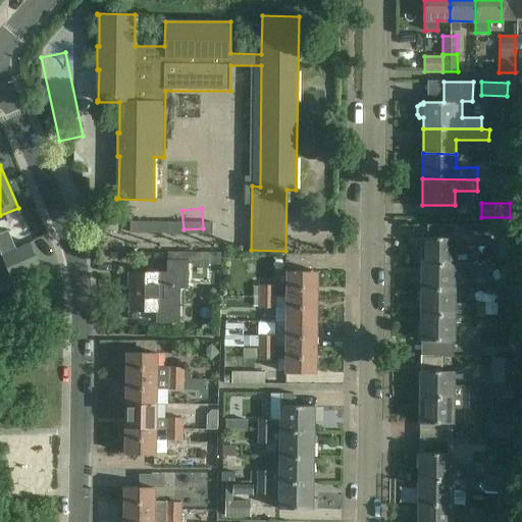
[(126,210),(128,226),(147,225),(145,209),(126,210)]
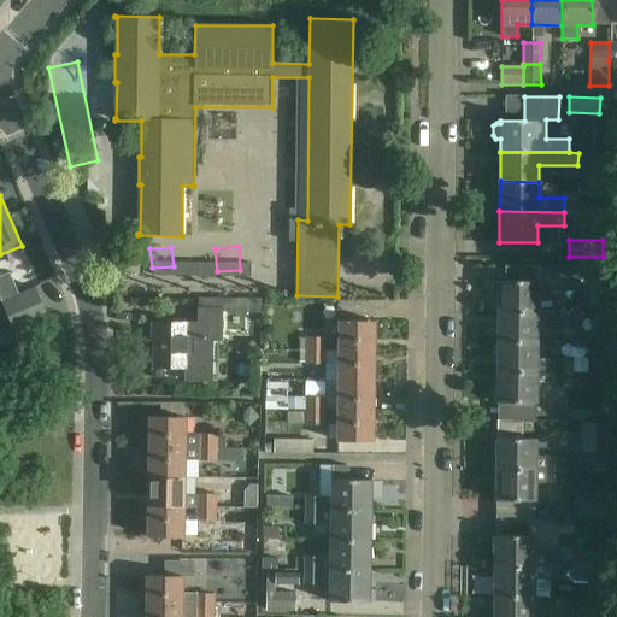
[(579,291),(581,266),(556,264),(553,288),(579,291)]
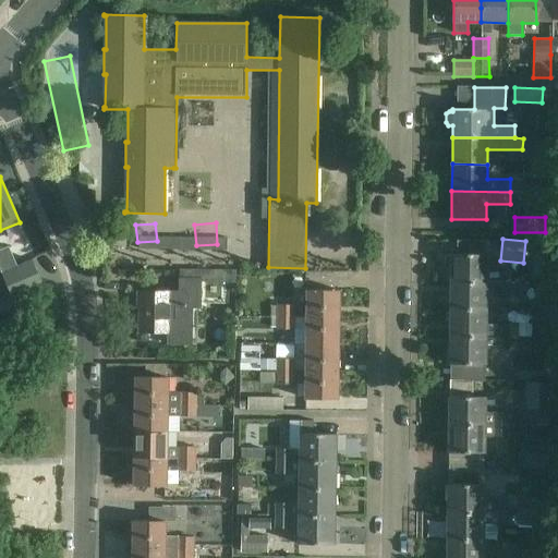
[(450,269),(450,282),(510,282),(510,268),(486,268),(486,255),(450,254),(450,256),(447,256),(444,259),(444,266),(447,269),(450,269)]
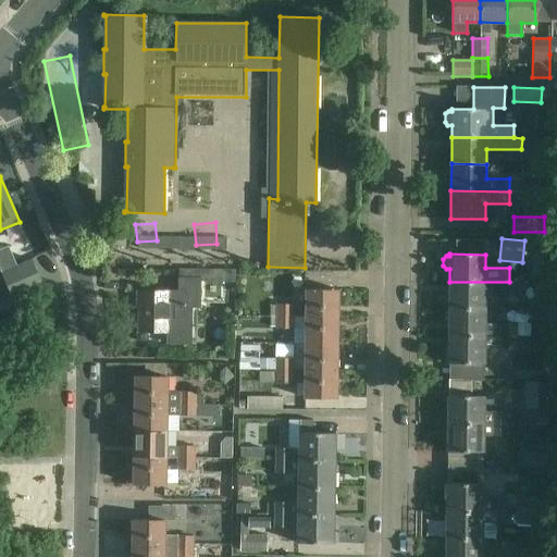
[(549,274),(552,274),(552,255),(532,255),(532,273),(549,274)]
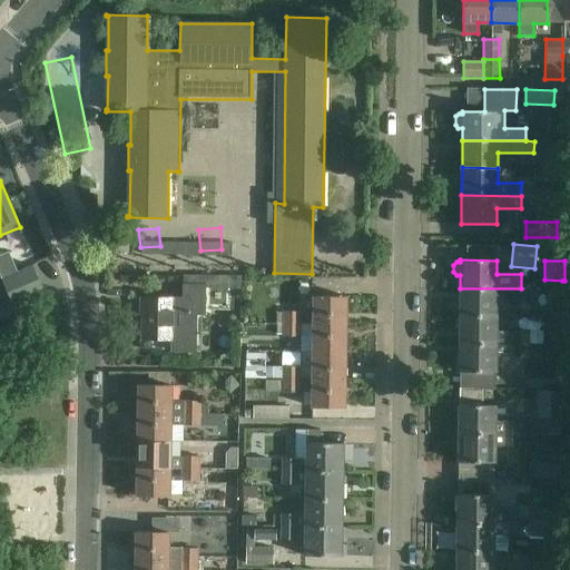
[(130,262),(128,277),(149,281),(151,264),(130,262)]
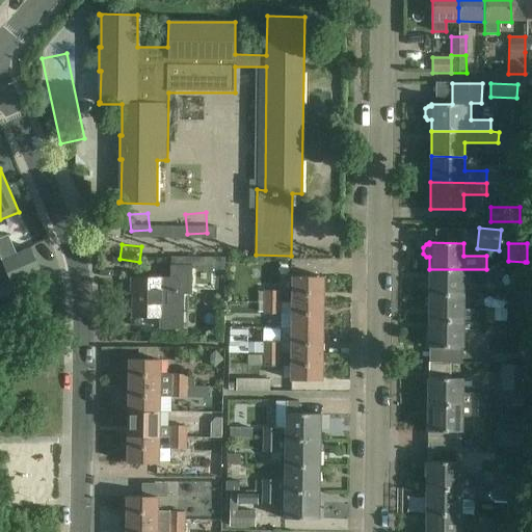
[(17,255),(1,261),(11,286),(42,273),(30,248),(17,255)]
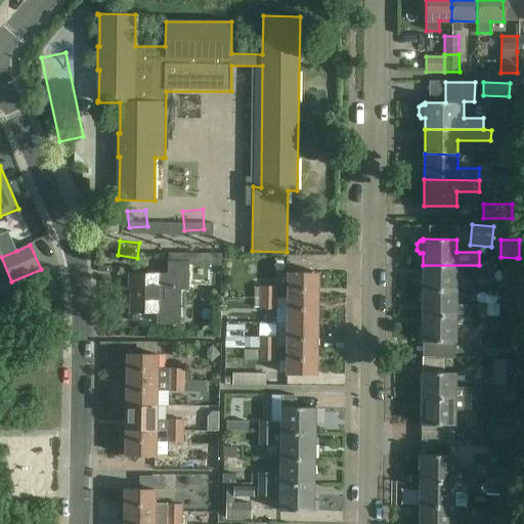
[(133,311),(160,311),(160,322),(181,322),(182,288),(189,288),(189,261),(170,261),(170,273),(131,272),(130,287),(133,287),(133,311)]
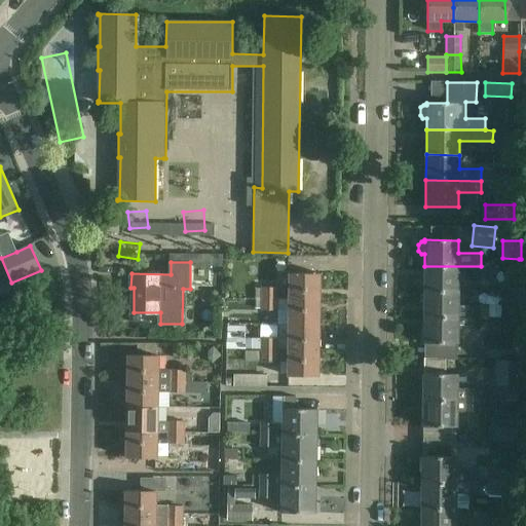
[(481,266),(424,266),(424,291),(457,292),(457,277),(487,277),(487,266),(481,266)]
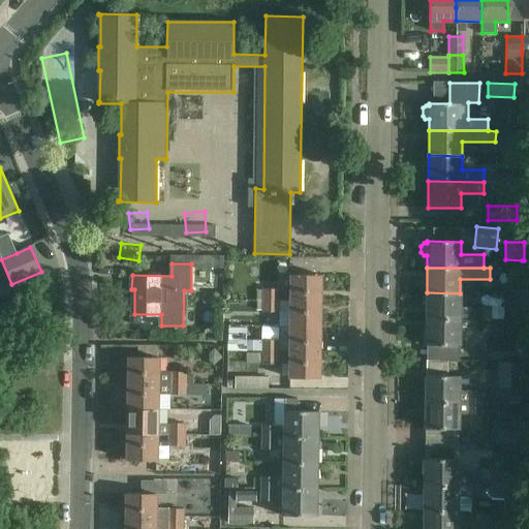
[(292,301),(320,301),(320,275),(292,274),(292,301)]
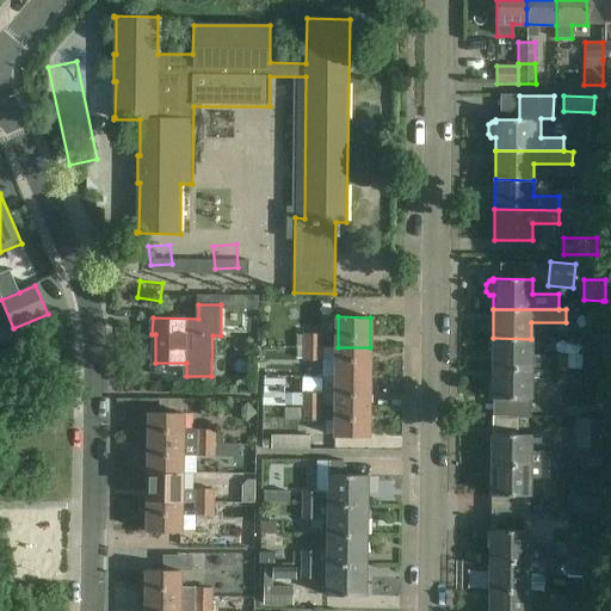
[(23,352),(11,327),(0,331),(0,350),(4,359),(23,352)]
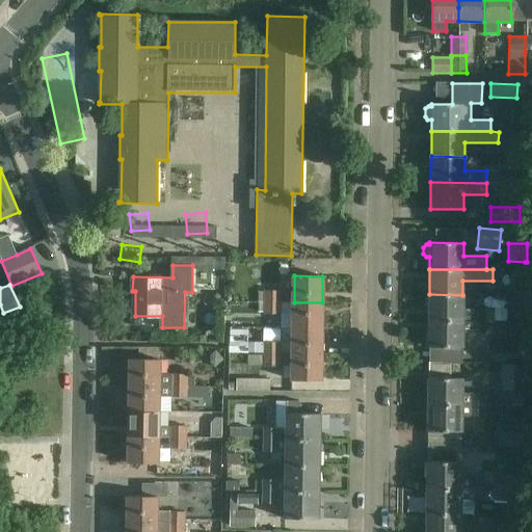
[(265,301),(278,302),(278,291),(265,290),(265,301)]
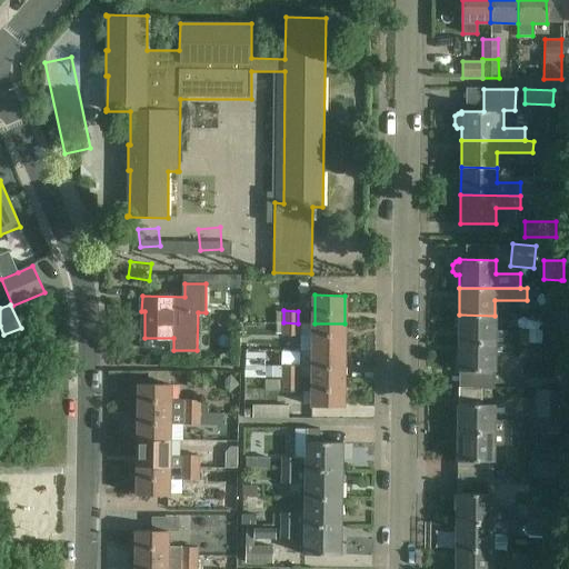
[(459,315),(459,342),(520,343),(521,331),(495,330),(495,316),(459,315)]
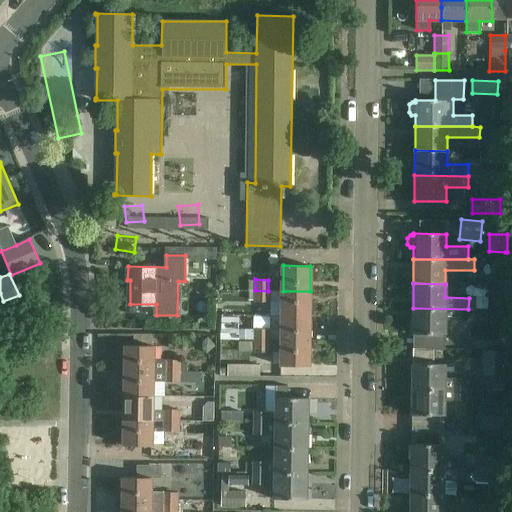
[(268,301),(268,291),(255,290),(255,301),(268,301)]
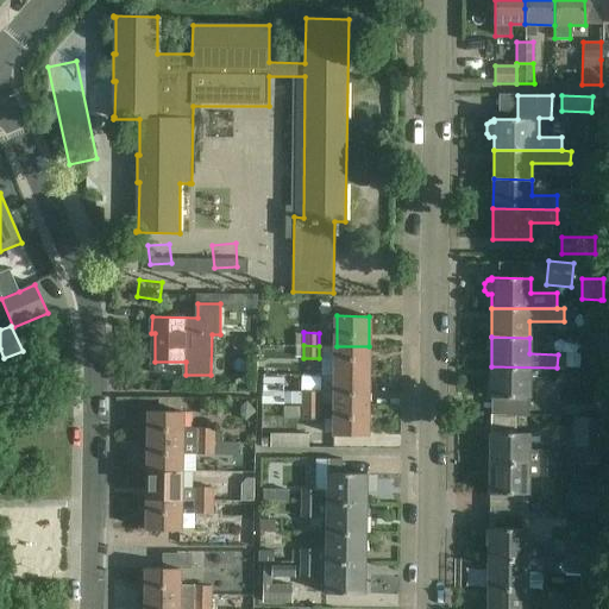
[(369,376),(369,346),(337,346),(319,346),(319,358),(337,359),(336,375),(369,376)]
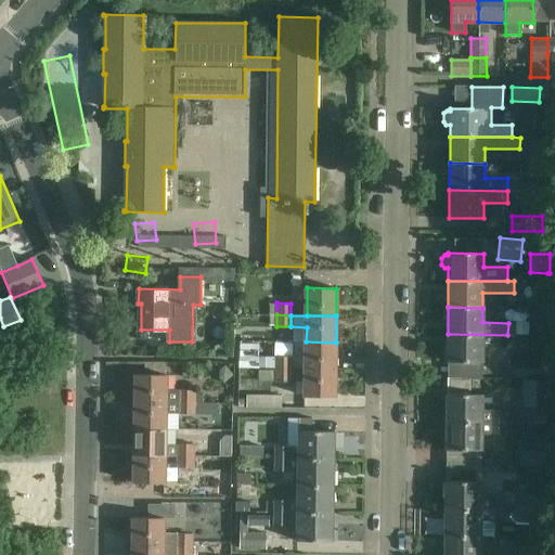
[(232,330),(232,344),(249,344),(249,330),(232,330)]
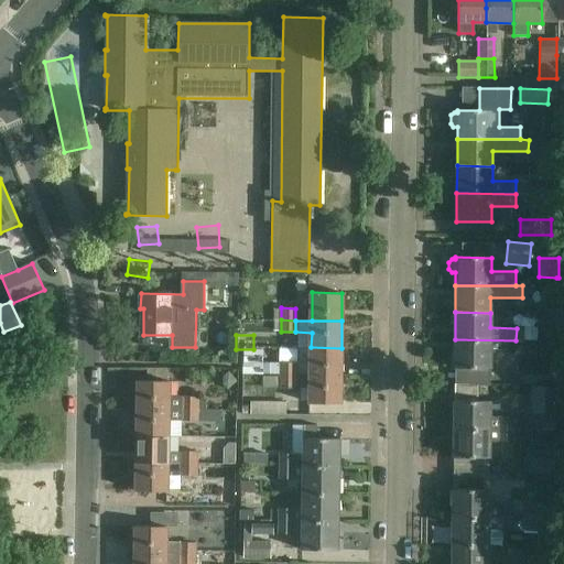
[(516,353),(516,340),(455,339),(454,367),(490,367),(490,351),(516,353)]
